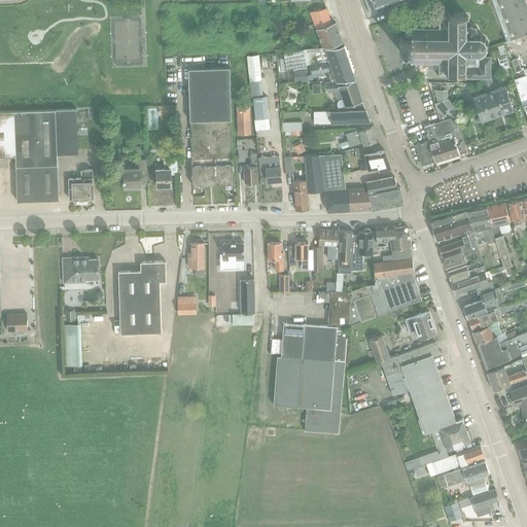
[(373,0),(379,16),(386,13),(382,4),(392,0),(373,0)]
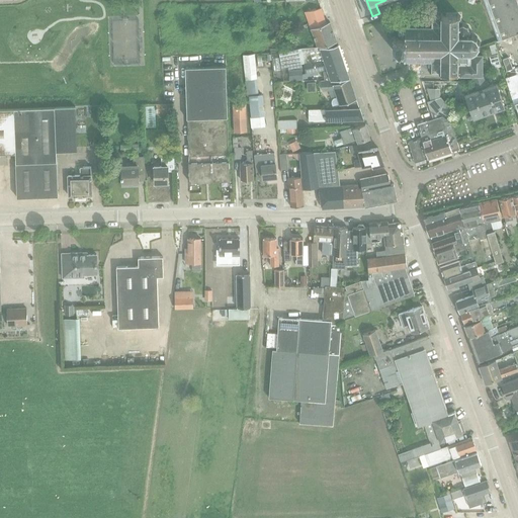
[(487,0),(489,3),(494,1),(496,7),(491,9),(494,17),(499,15),(501,21),(496,23),(499,31),(504,29),(506,36),(505,36),(505,37),(517,32),(517,5),(516,0),(487,0)]
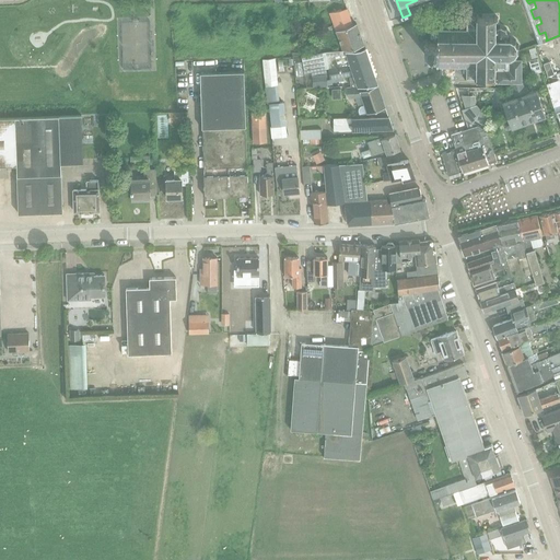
[(329,12),(334,24),(354,16),(350,4),(329,12)]
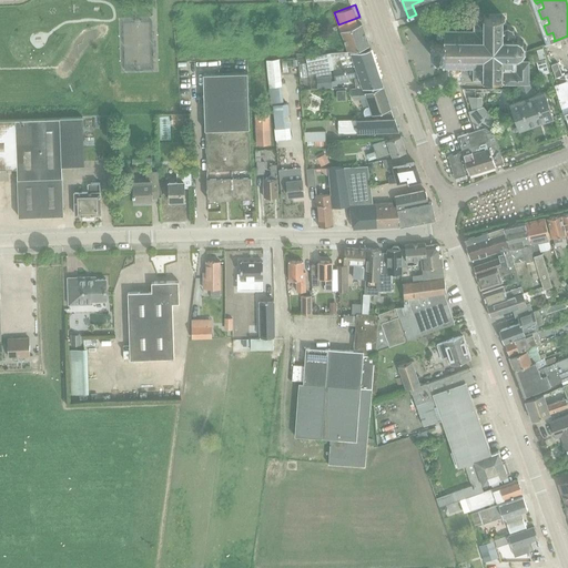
[(503,84),(517,84),(529,84),(529,61),(524,61),(524,58),(521,56),(524,52),(525,47),(521,41),(517,40),(514,40),(515,36),(513,30),(507,29),(504,29),(504,23),(505,23),(505,19),(504,19),(504,18),(497,18),(497,14),(488,14),(488,18),(474,18),(474,30),(440,30),(439,30),(437,32),(437,33),(437,37),(437,38),(440,42),(430,42),(430,56),(435,56),(435,58),(437,59),(438,59),(440,57),(440,56),(443,56),(443,59),(444,59),(443,67),(442,68),(443,69),(444,68),(448,68),(448,77),(460,77),(462,81),(463,81),(472,81),(474,80),(488,80),(488,83),(497,83),(497,80),(503,80),(503,84)]
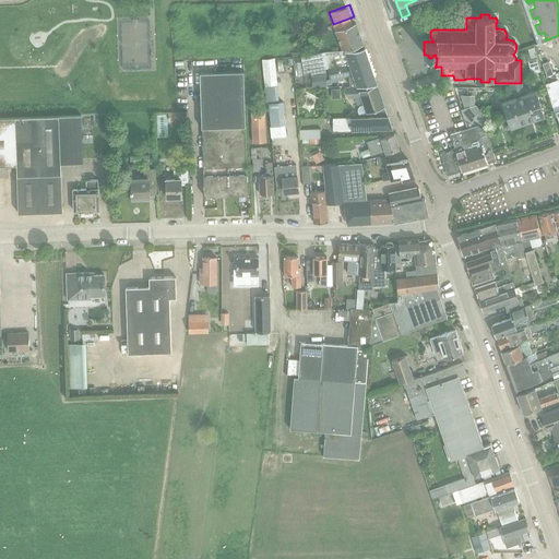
[(354,16),(333,24),(336,36),(358,28),(354,16)]
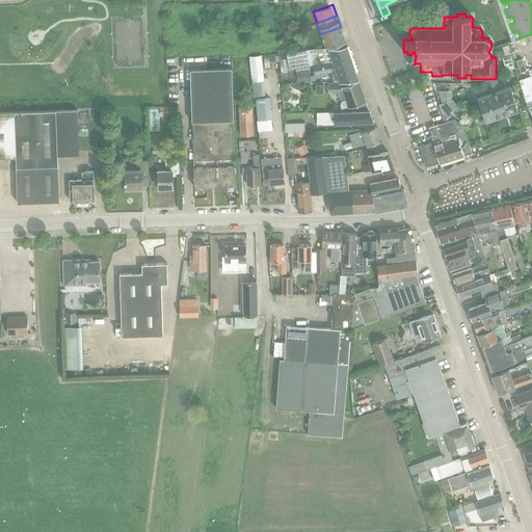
[(320,34),(324,46),(344,38),(341,27),(320,34)]
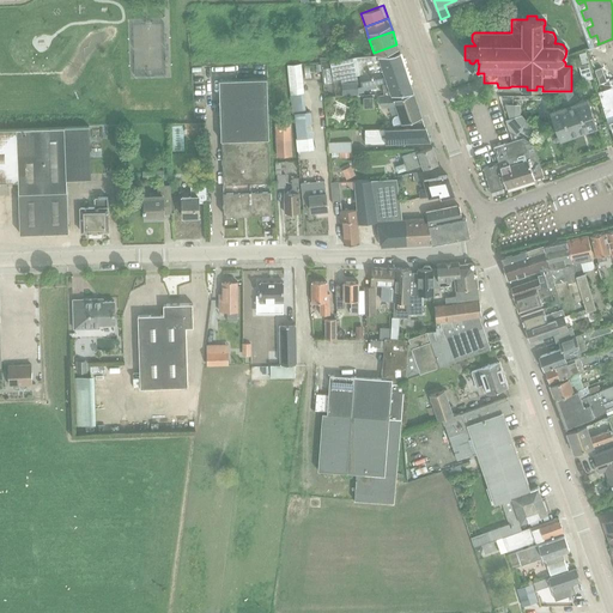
[(363,87),(386,83),(386,80),(406,72),(400,53),(395,55),(384,55),(369,56),(357,58),(331,62),(334,79),(341,78),(343,83),(358,83),(357,74),(359,74),(363,87)]
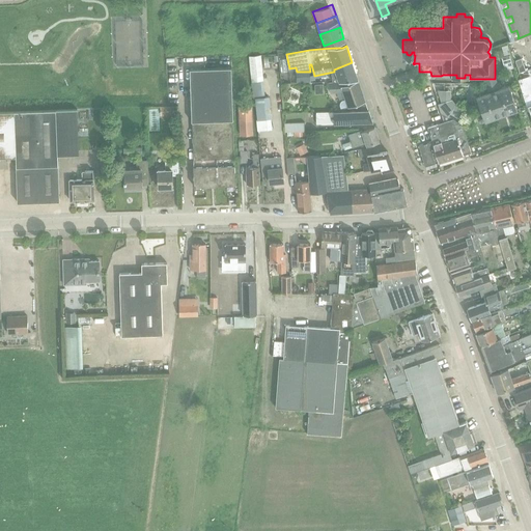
[(260,55),(248,56),(252,98),(254,98),(257,131),(272,130),(271,121),(270,112),(268,96),(264,96),(260,55)]
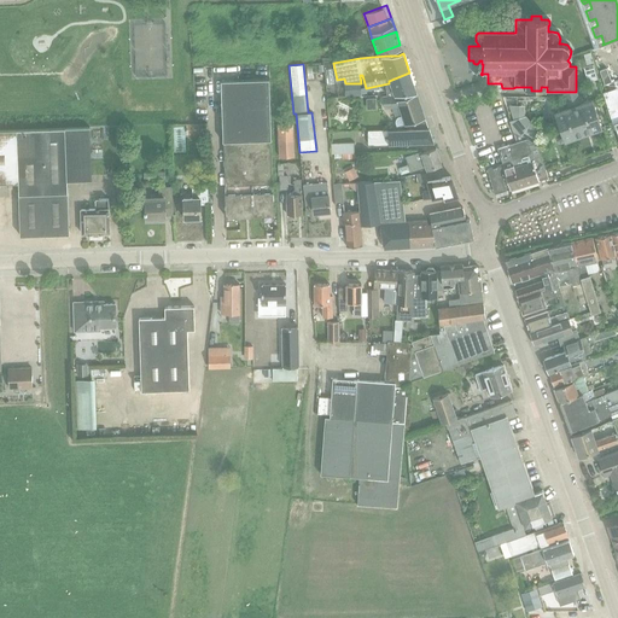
[(598,80),(594,65),(584,68),(588,82),(598,80)]
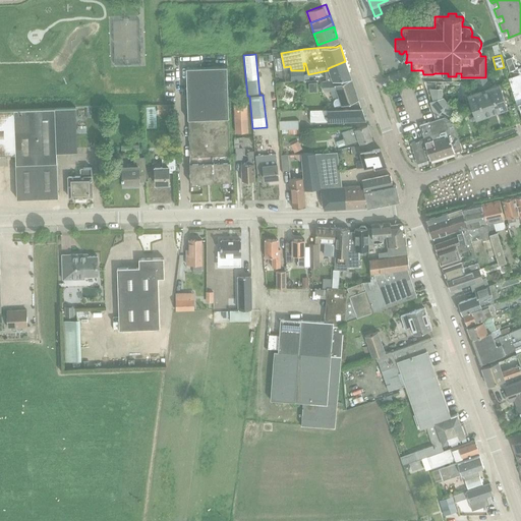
[(326,72),(327,78),(337,78),(339,82),(351,77),(345,61),(328,68),(328,70),(329,71),(326,72)]
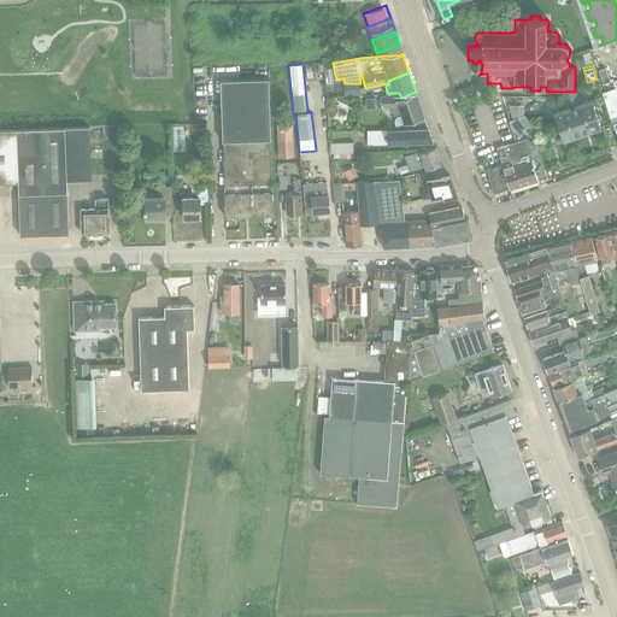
[(274,216),(274,204),(269,80),(245,81),(250,216),(274,216)]
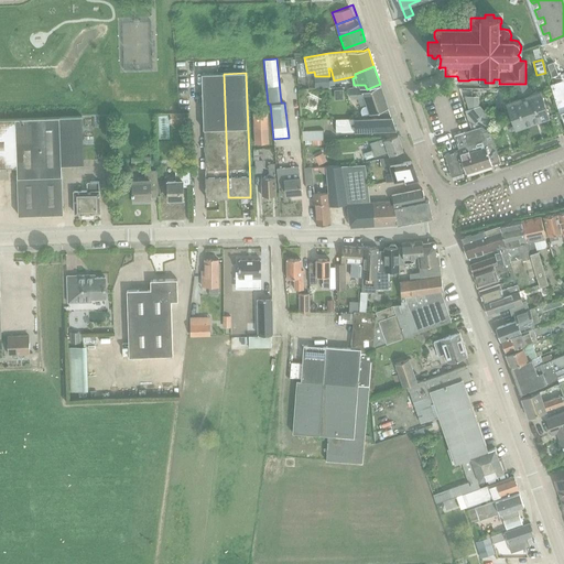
[(202,74),(206,187),(206,198),(228,197),(224,74),(202,74)]
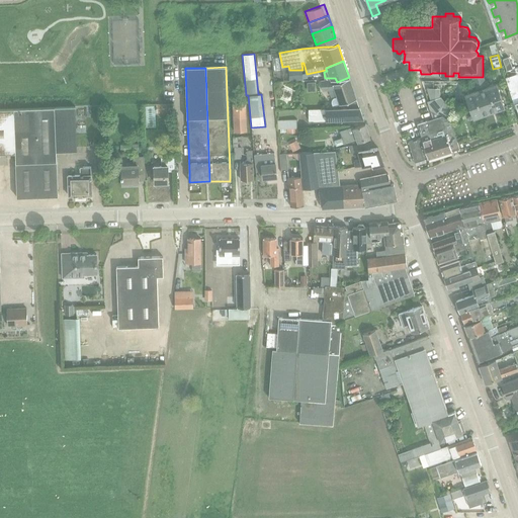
[(304,81),(303,70),(289,70),(289,81),(304,81)]
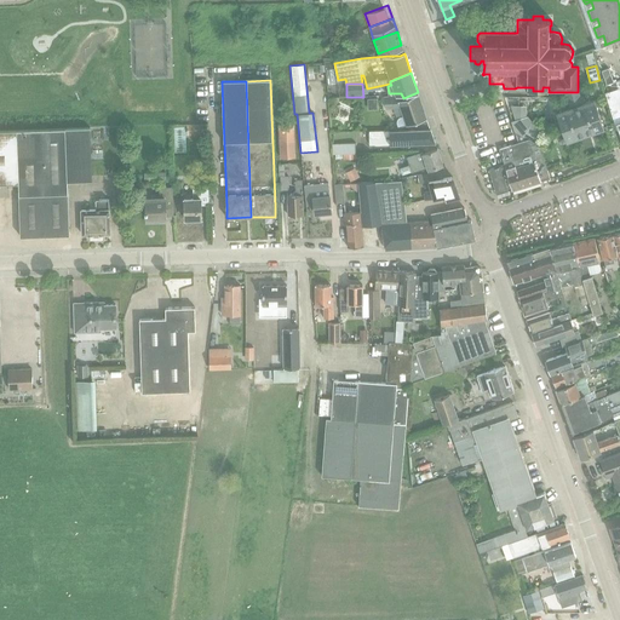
[(407,126),(415,124),(426,119),(418,92),(403,98),(401,93),(389,93),(389,97),(384,97),(386,108),(400,108),(407,126)]
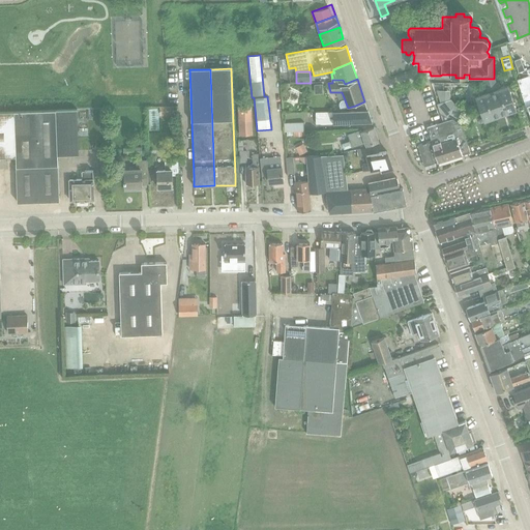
[(516,110),(512,99),(507,86),(500,88),(498,83),(496,84),(494,79),(482,79),(488,92),(475,97),(480,112),(477,113),(475,117),(477,121),(480,122),(516,110)]
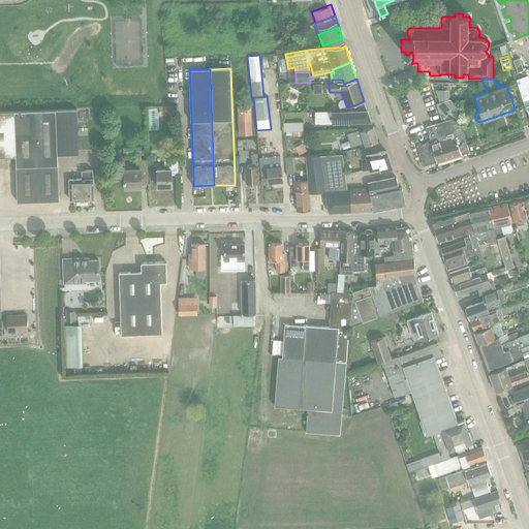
[(528,89),(527,83),(515,86),(521,107),(528,104),(528,99),(528,95),(528,94),(528,89)]
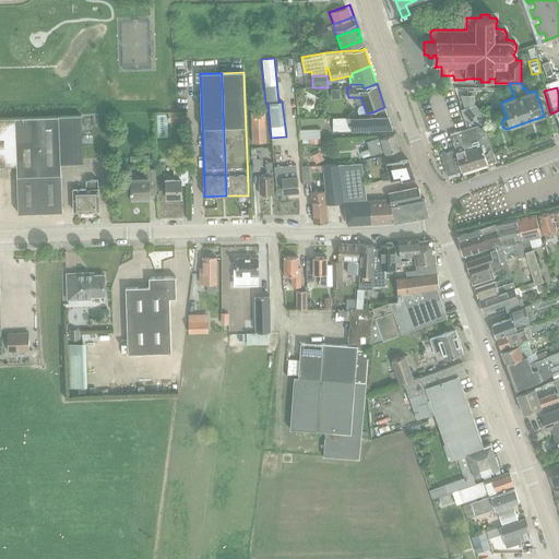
[(340,88),(332,90),(332,98),(341,98),(340,88)]
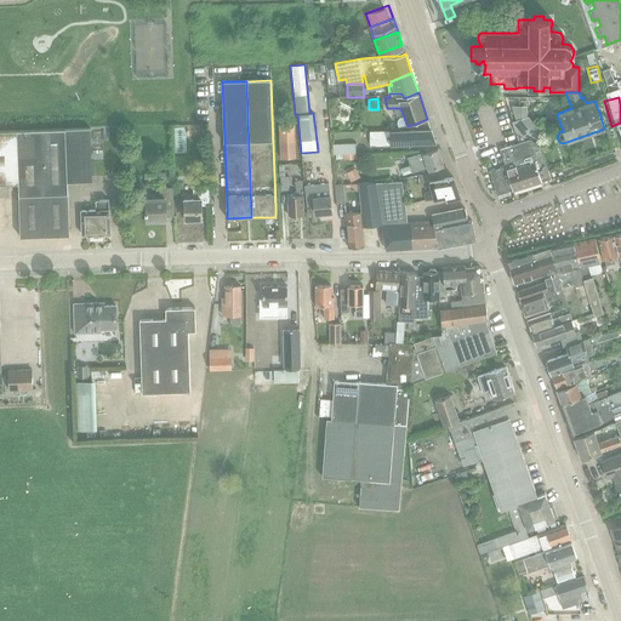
[(542,126),(533,124),(534,121),(529,117),(528,117),(528,106),(512,106),(517,120),(512,121),(516,131),(525,137),(527,134),(540,141),(542,126)]
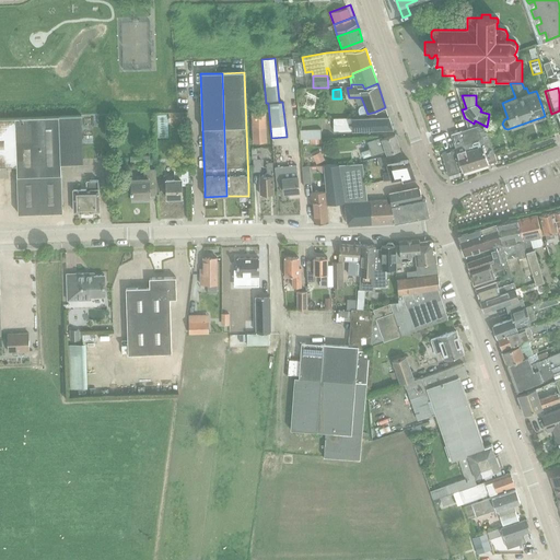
[(253,113),(254,142),(267,142),(266,112),(253,113)]
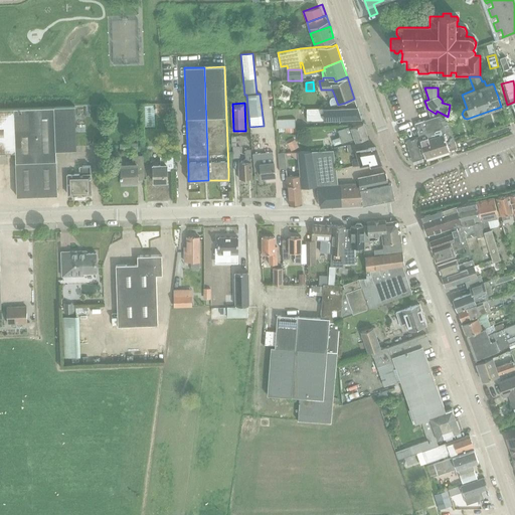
[(168,104),(156,104),(157,113),(168,113),(168,104)]
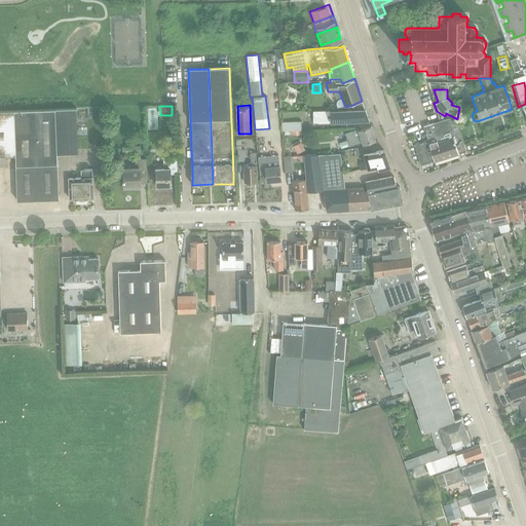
[(0,156),(15,156),(17,201),(59,199),(58,153),(78,152),(77,108),(55,108),(0,110),(0,156)]
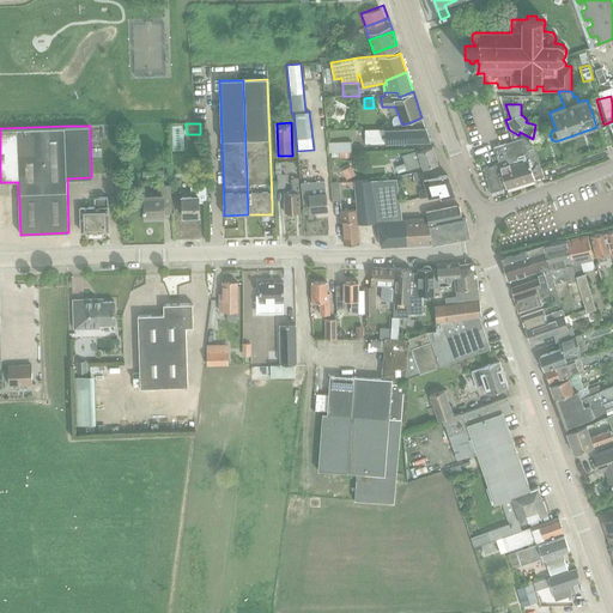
[(365,144),(430,141),(425,128),(365,131),(365,144)]
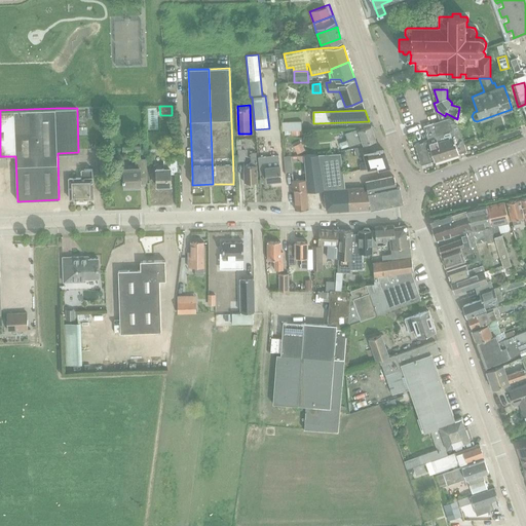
[(415,145),(422,165),(458,154),(466,151),(456,120),(454,121),(449,118),(434,123),(423,126),(427,141),(415,145)]
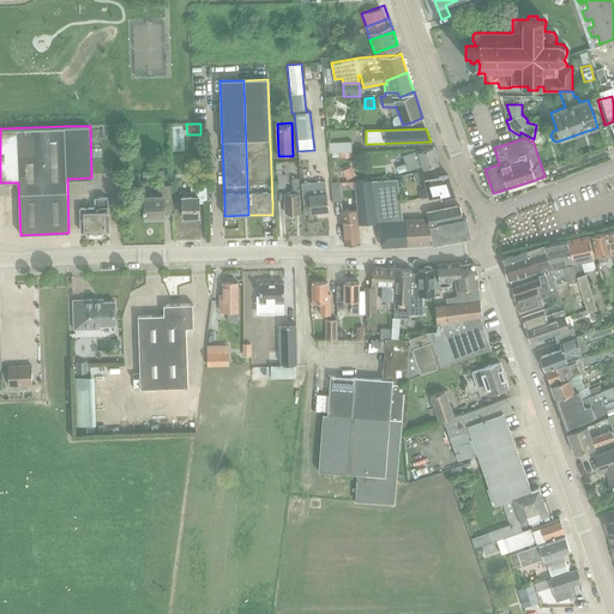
[(351,143),(329,143),(329,154),(351,152),(351,143)]
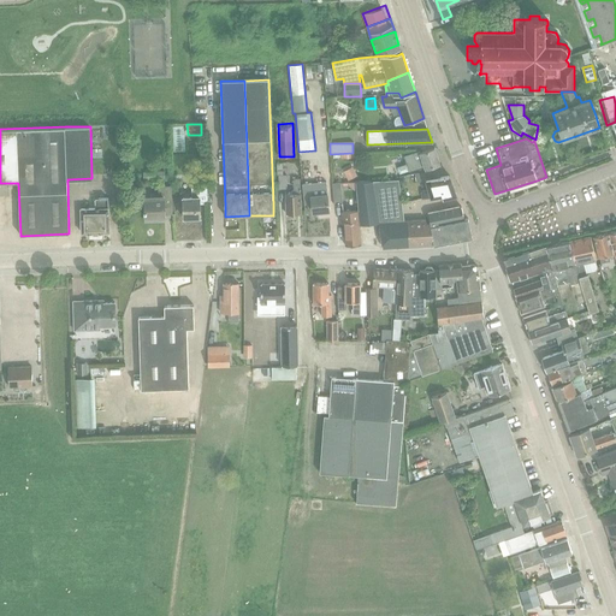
[(434,148),(404,159),(409,172),(425,167),(426,170),(440,165),(434,148)]
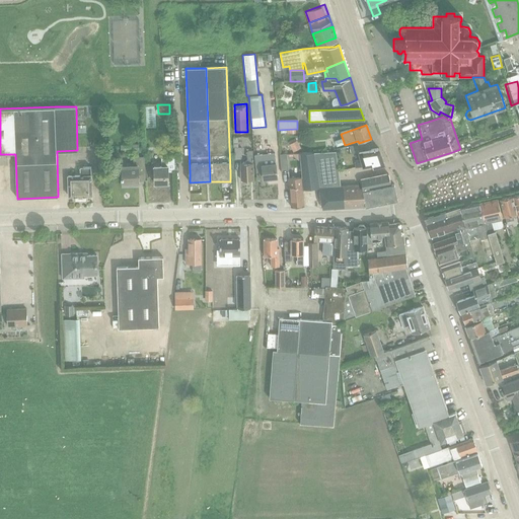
[(372,143),(350,147),(351,154),(358,152),(361,160),(355,162),(356,168),(372,165),(373,167),(384,164),(379,149),(374,149),(372,143)]
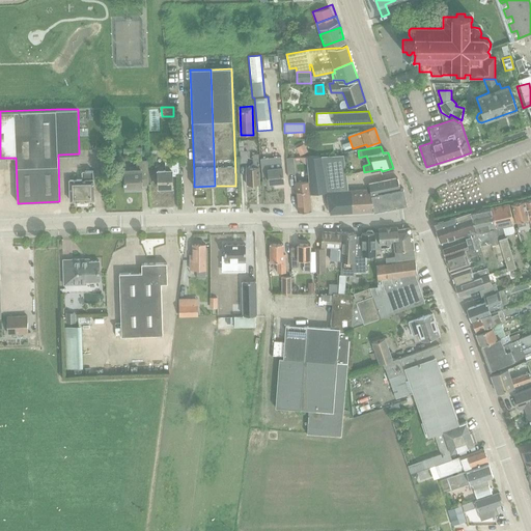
[(246,169),(247,174),(247,185),(259,185),(259,156),(252,156),(253,169),(246,169)]
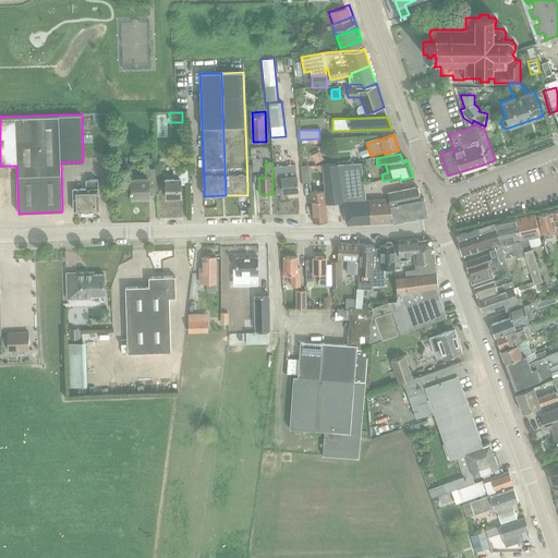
[(362,164),(361,164),(324,166),(325,192),(326,192),(326,204),(340,203),(343,202),(343,205),(348,225),(374,223),(370,202),(386,201),(388,207),(391,206),(392,209),(415,204),(414,199),(417,198),(419,203),(425,202),(424,198),(421,198),(417,186),(388,193),(389,199),(366,201),(362,164)]
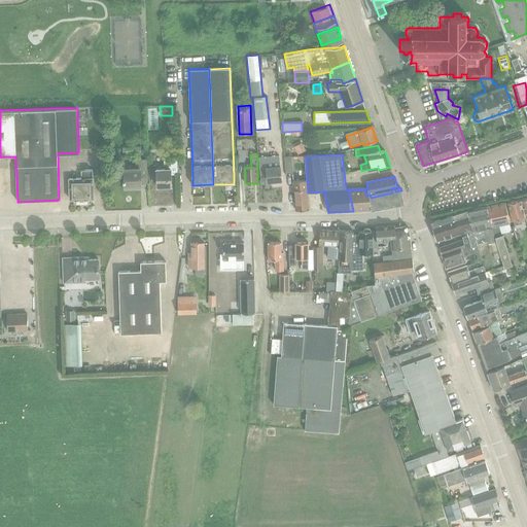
[(279,155),(258,157),(260,175),(267,174),(268,182),(275,181),(276,183),(281,182),(281,181),(282,180),(279,155)]
